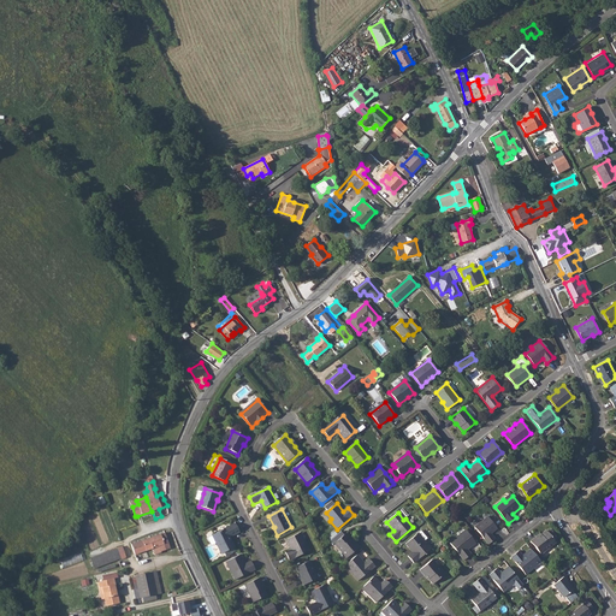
[(487,516),(475,527),(489,544),(496,539),(490,532),(496,527),(487,516)]
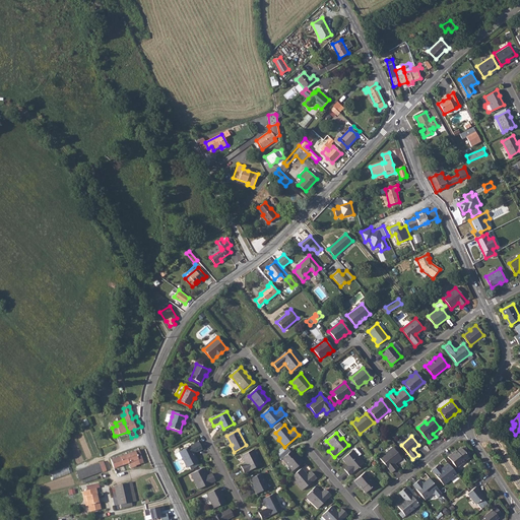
[(199,442),(179,452),(187,468),(190,467),(191,469),(197,466),(198,465),(197,463),(198,462),(194,454),(202,450),(199,442)]
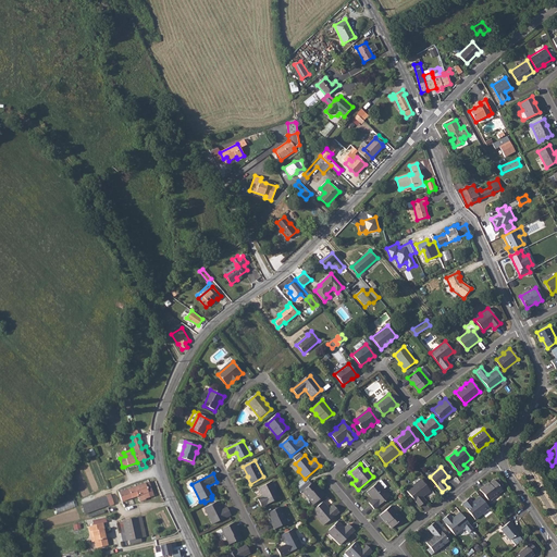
[(485,484),(480,489),(489,500),(503,490),(502,487),(505,485),(498,478),(495,480),(494,479),(486,485),(485,484)]
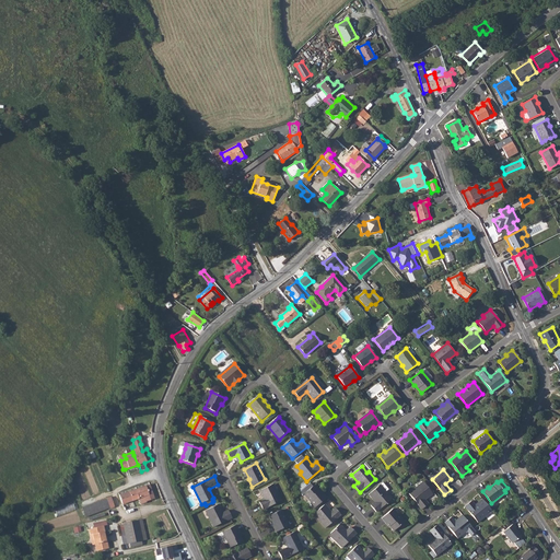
[(383,482),(369,494),(374,502),(371,505),(376,512),(392,499),(386,491),(388,489),(383,482)]
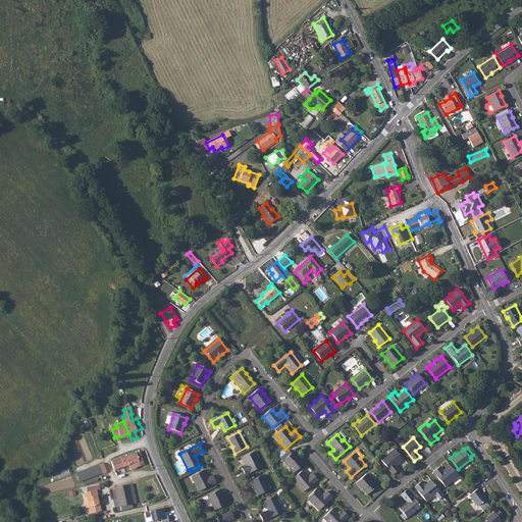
[(388,454),(381,460),(394,474),(400,469),(397,465),(403,460),(396,451),(389,455),(388,454)]
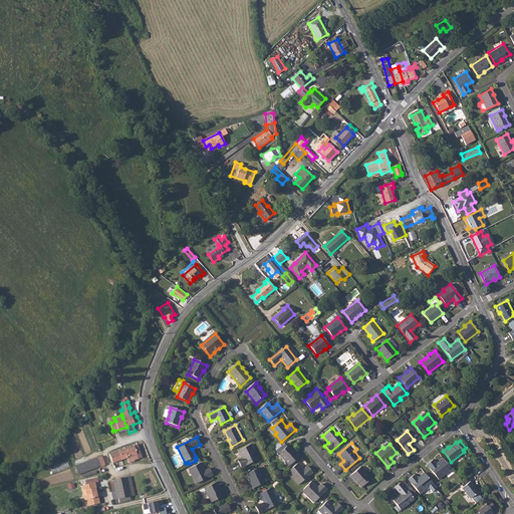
[(138,445),(109,455),(112,463),(127,458),(130,463),(135,461),(142,458),(138,445)]
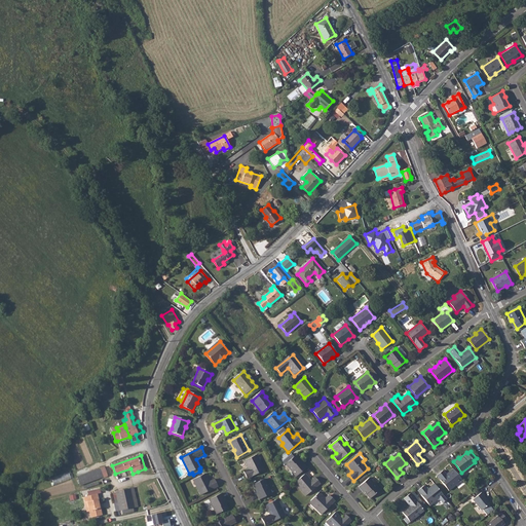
[(249,470),(243,473),(248,479),(265,471),(261,462),(259,463),(256,456),(245,461),(249,470)]
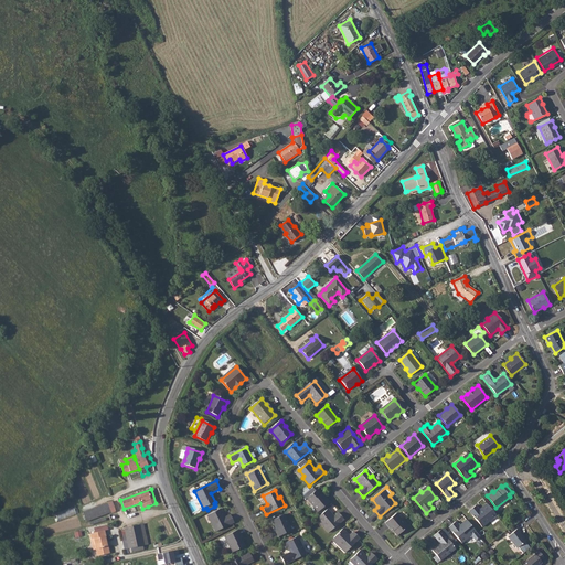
[(318,490),(307,499),(318,512),(330,502),(326,497),(324,498),(318,490)]
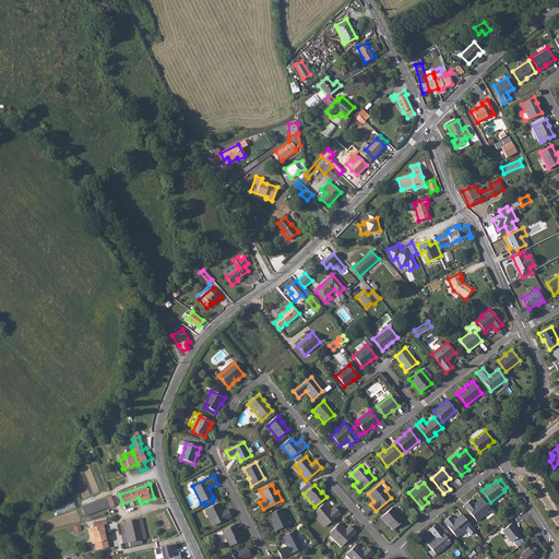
[(106,498),(82,508),(85,516),(109,507),(106,498)]
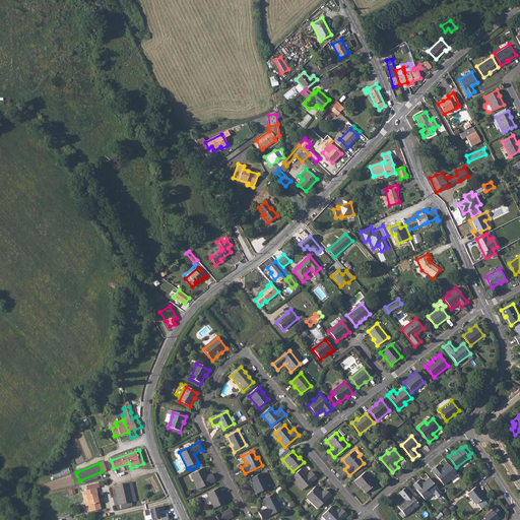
[(455,472),(448,463),(441,468),(438,464),(432,469),(444,484),(451,478),(450,477),(455,472)]
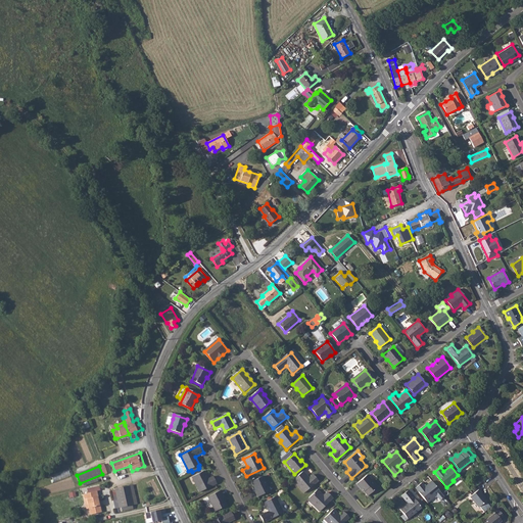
[(311,476),(314,473),(308,467),(304,470),(311,476)]
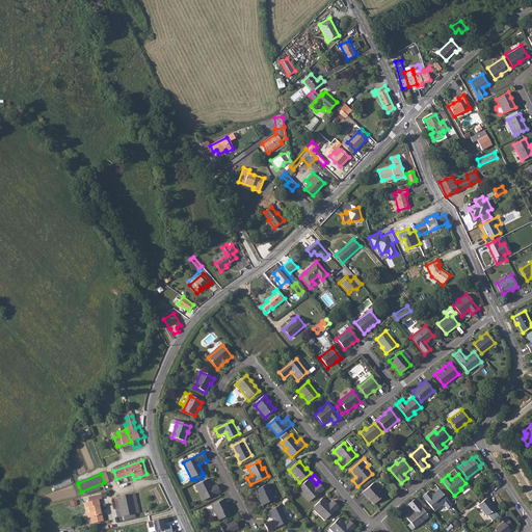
[(71,478),(53,482),(55,489),(73,485),(71,478)]
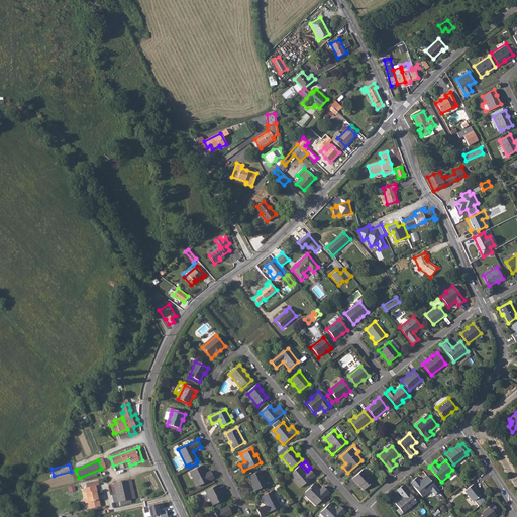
[(203,466),(192,471),(196,478),(194,479),(198,487),(214,479),(211,472),(207,474),(203,466)]
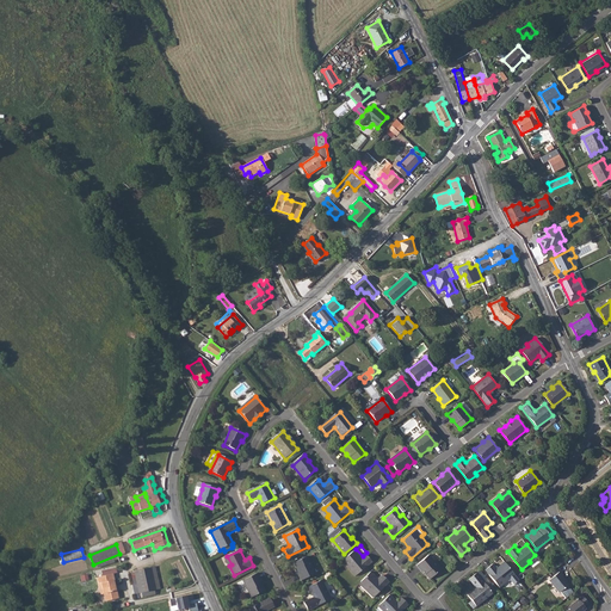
[(355,550),(344,560),(350,567),(349,568),(355,576),(372,561),(366,555),(362,559),(355,550)]
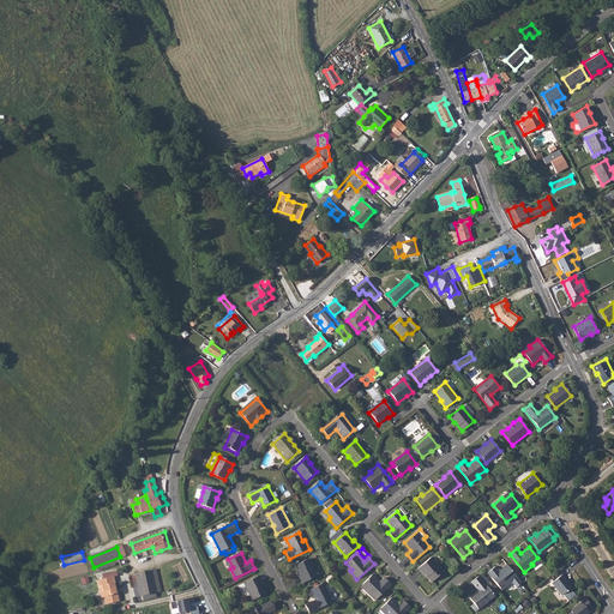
[(431,558),(419,567),(423,573),(425,573),(432,582),(443,572),(431,558)]
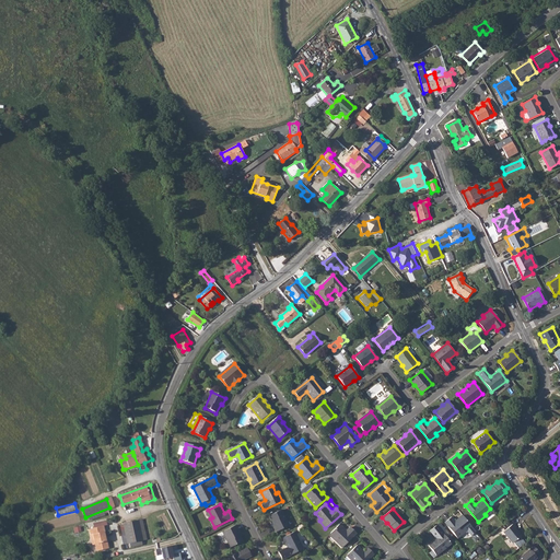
[(282,510),(269,516),(275,525),(273,526),(277,532),(290,525),(282,510)]
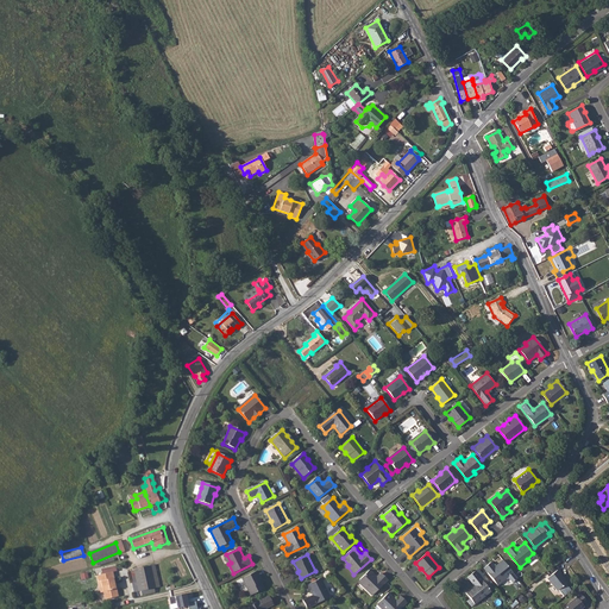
[(512,571),(503,560),(495,566),(491,562),(484,567),(498,584),(506,578),(504,577),(512,571)]
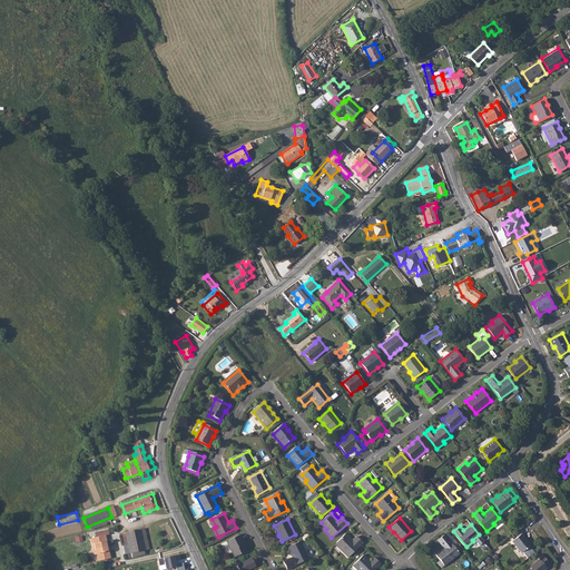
[(126,532),(128,547),(130,553),(133,553),(144,551),(149,549),(148,542),(145,529),(126,532)]
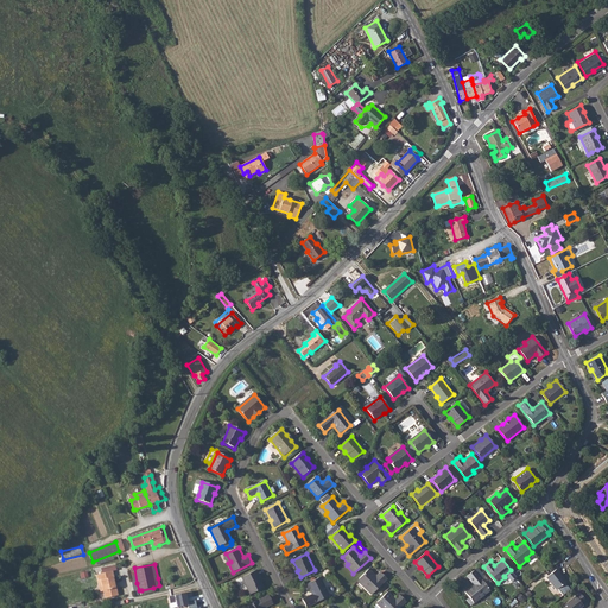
[(369,569),(359,578),(366,586),(363,587),(372,594),(387,578),(381,572),(377,576),(369,569)]
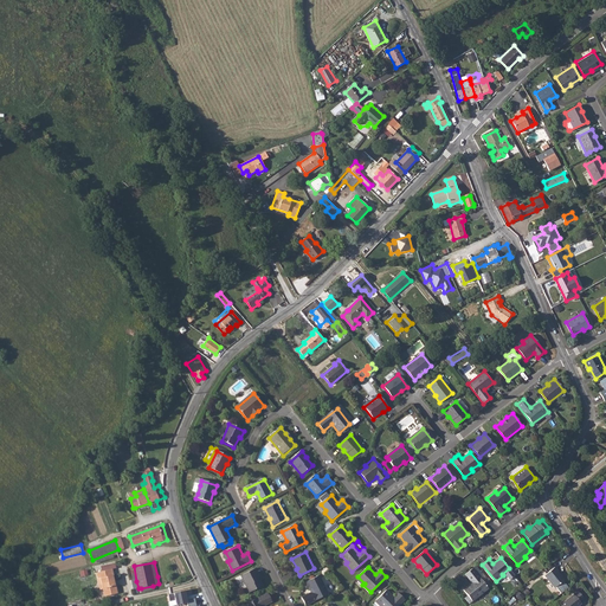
[(554,567),(543,575),(553,588),(563,580),(556,572),(558,572),(554,567)]
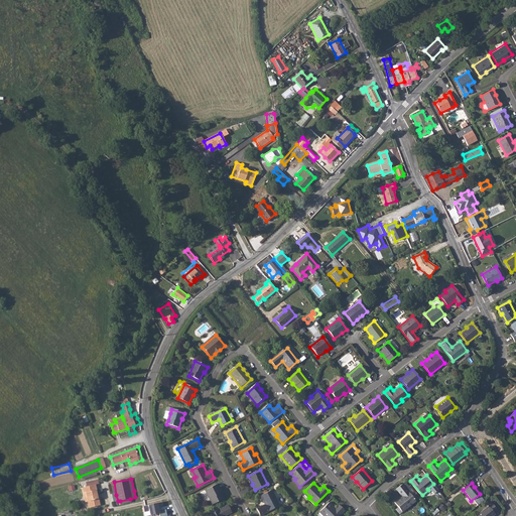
[(217,484),(205,491),(212,505),(224,499),(220,491),(221,490),(217,484)]
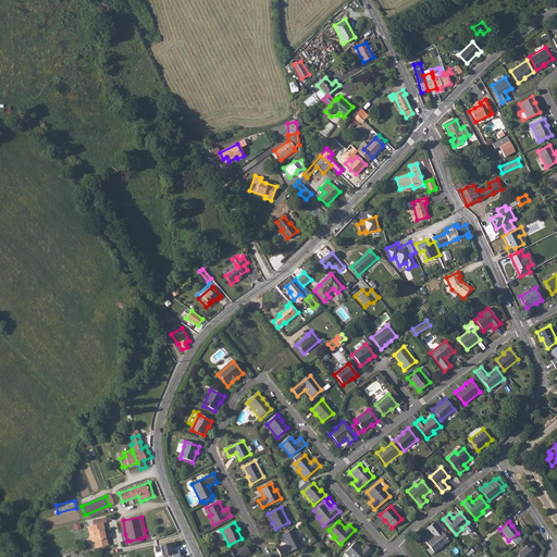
[(434,535),(426,542),(435,553),(449,541),(434,522),(428,528),(434,535)]
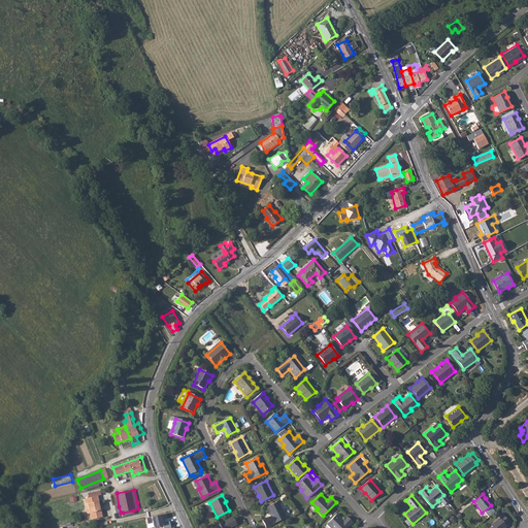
[(443,495),(437,500),(438,501),(441,502),(444,504),(449,501),(443,495)]
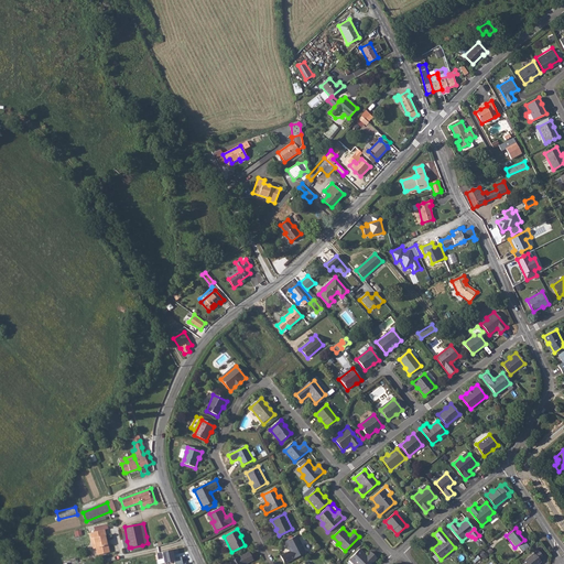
[(98,555),(109,552),(108,545),(107,545),(106,542),(107,541),(104,530),(89,533),(93,545),(95,544),(96,549),(98,555)]
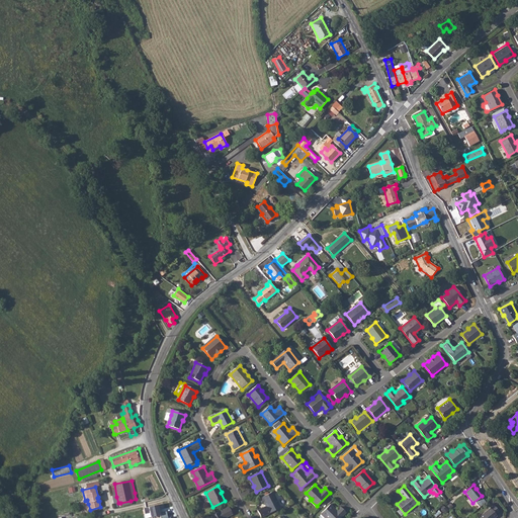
[(266,506),(258,511),(262,517),(281,508),(273,492),(262,498),(266,506)]
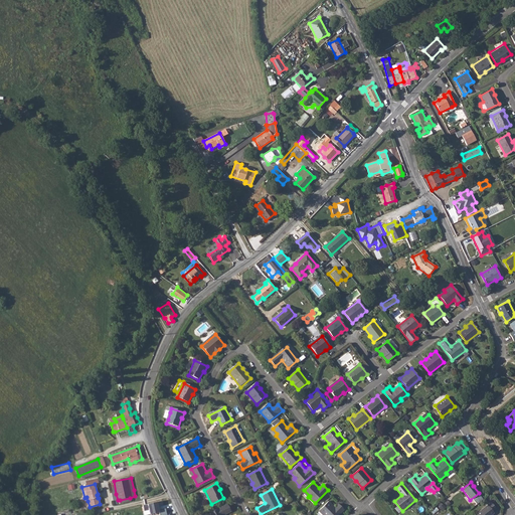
[(329,501),(320,509),(326,514),(325,514),(338,514),(344,509),(338,503),(335,507),(329,501)]
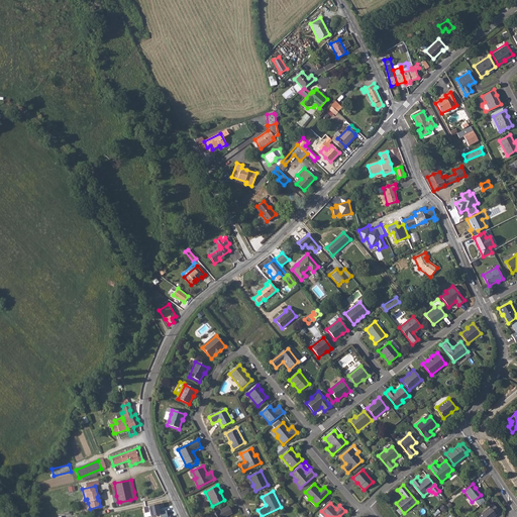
[(161,516),(167,516),(168,516),(166,507),(163,508),(162,504),(148,507),(151,516),(161,514),(161,516)]
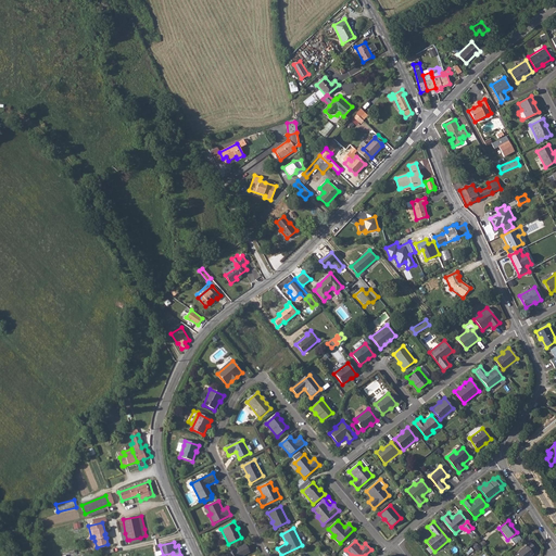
[(529,542),(514,555),(529,555),(532,554),(530,552),(534,550),(529,542)]
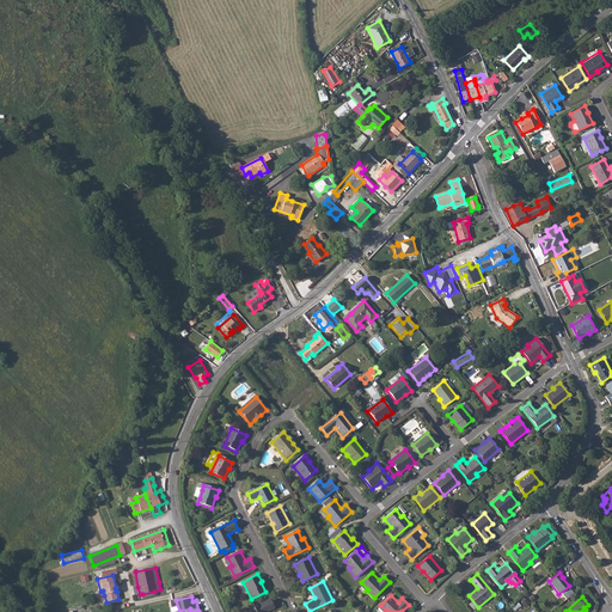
[(270,599),(246,611),(265,611),(275,607),(270,599)]
